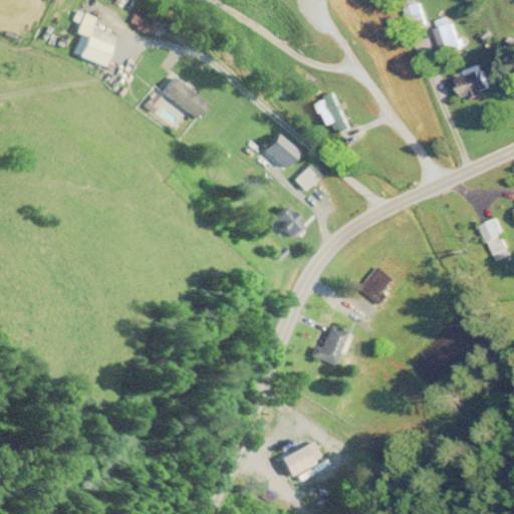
[(406,7),(409,29),(425,27),(421,5),(406,7)]
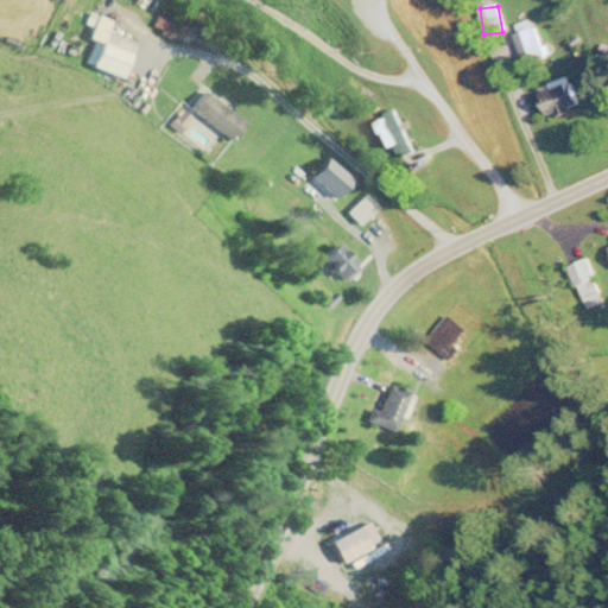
[(152,30),(179,43),(188,23),(160,11),(152,30)]
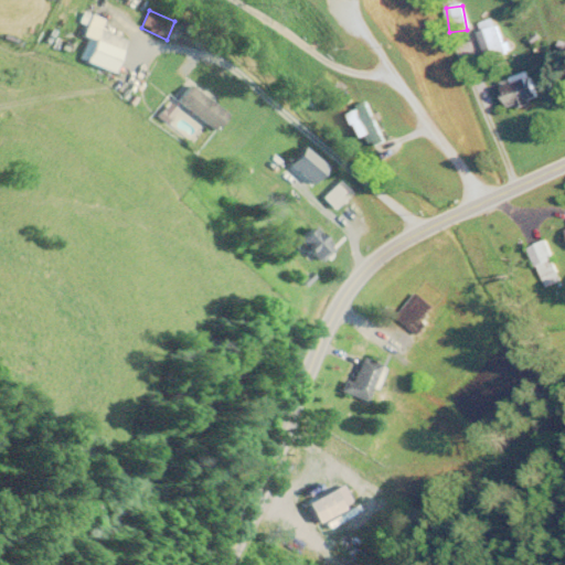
[(482,31),(478,32),(487,62),(505,56),(494,20),(480,24),(482,31)]
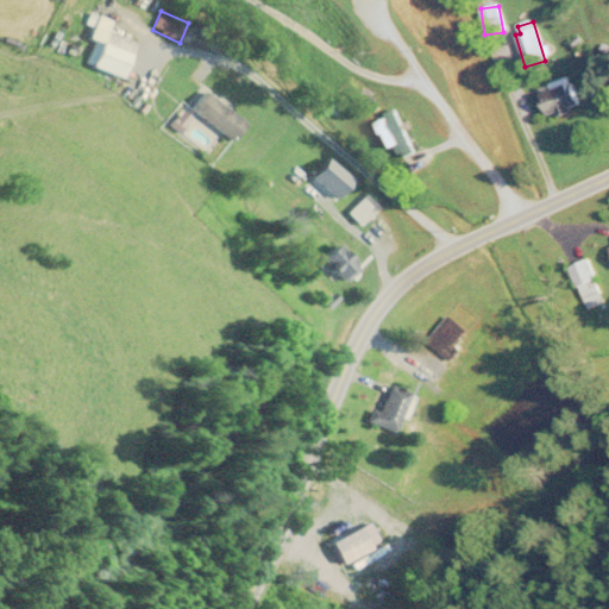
[(136,42),(93,30),(82,66),(124,79),(136,42)]
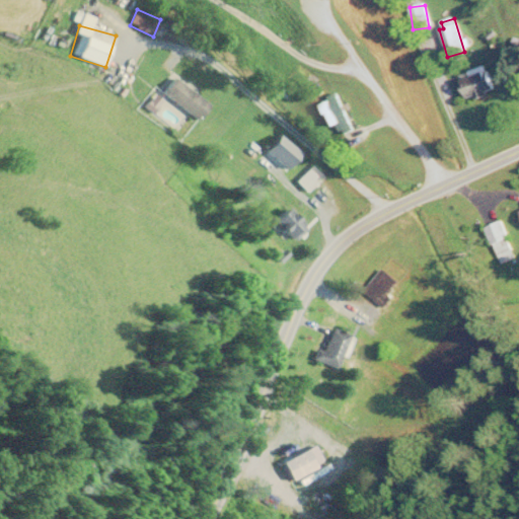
[(471,102),(495,89),(482,67),(467,75),(469,78),(460,83),(471,102)]
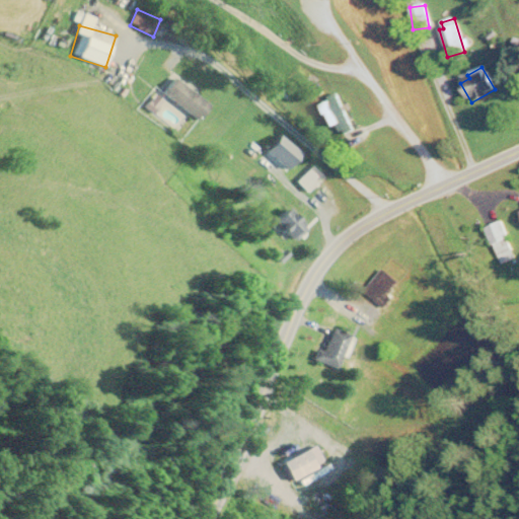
[(164,92),(198,121),(210,106),(176,77),(164,92)]
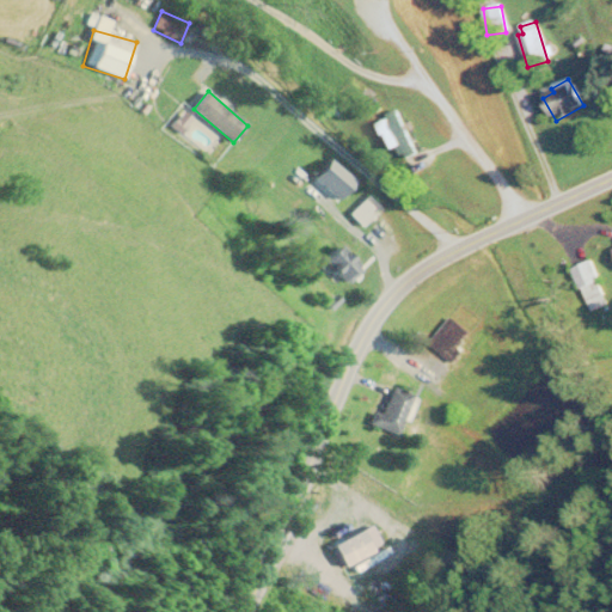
[(379,210),(367,197),(348,214),(361,227),(379,210)]
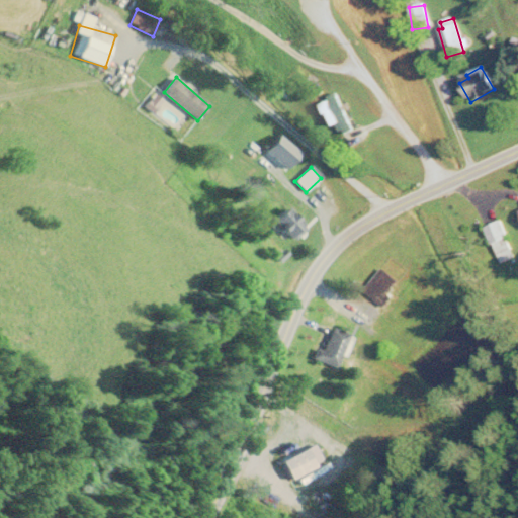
[(306,228),(286,207),(272,221),(292,241),(306,228)]
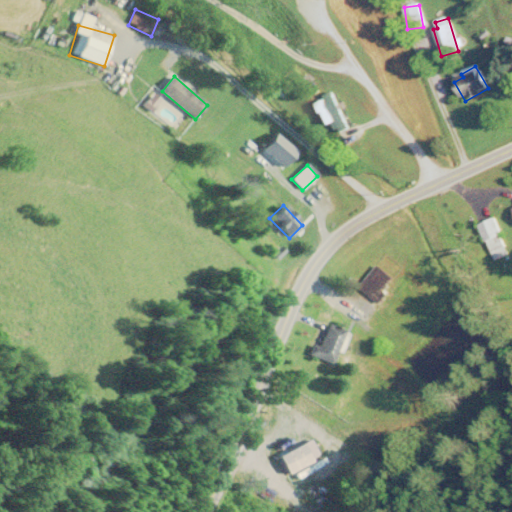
[(478,226),(494,262),(510,255),(494,219),(478,226)]
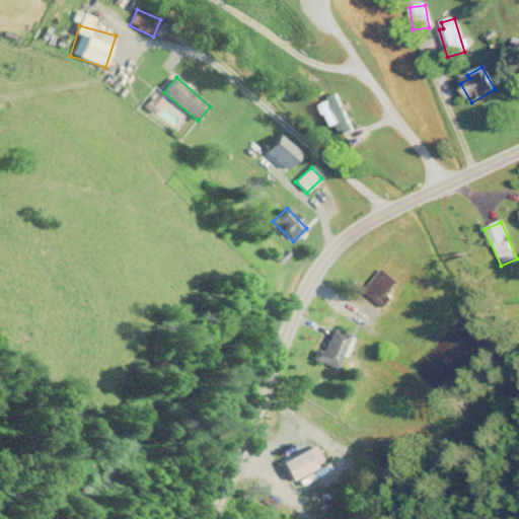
[(398,283),(384,270),(365,291),(375,300),(365,312),(370,316),(364,323),(377,335),(383,328),(374,320),(395,296),(390,291),(398,283)]
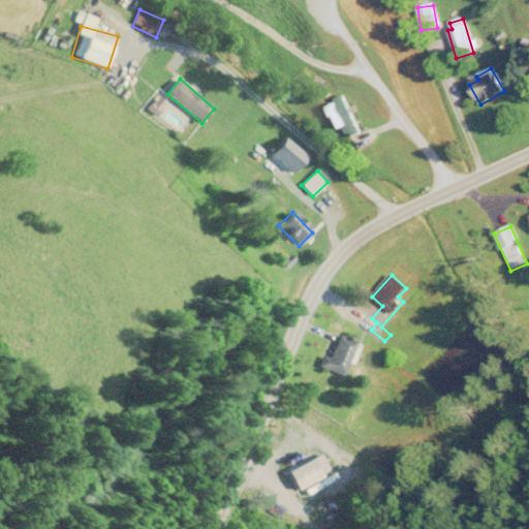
[(359,345),(335,334),(319,367),(343,378),(359,345)]
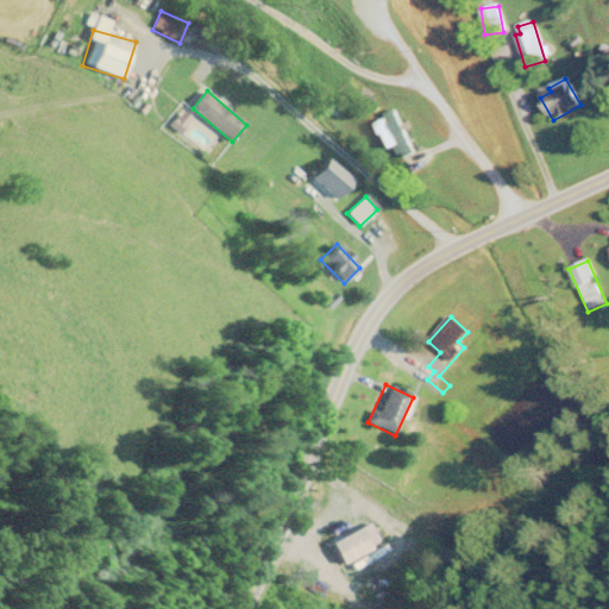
[(331,542),(340,565),(370,553),(360,531),(331,542)]
